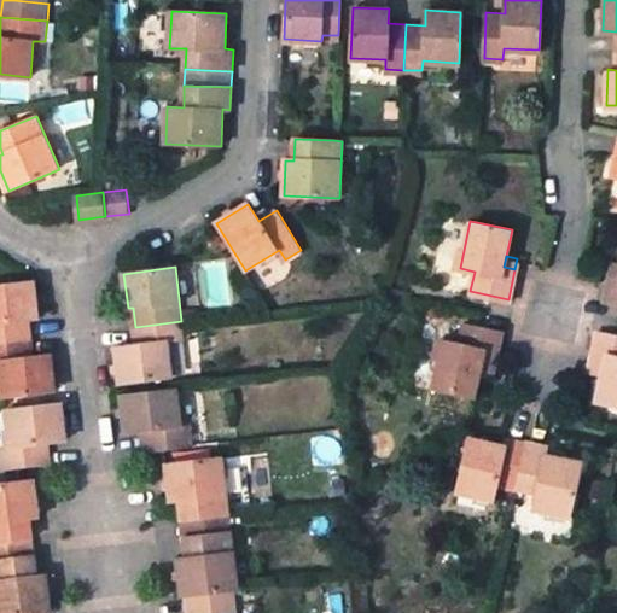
[(616,268),(613,268),(606,298),(616,301),(616,268)]
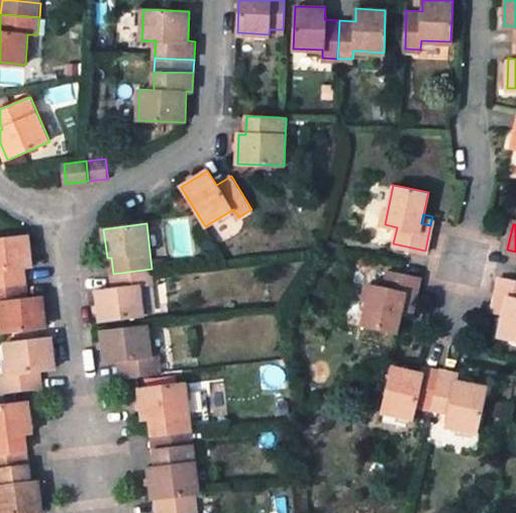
[(32,266),(29,235),(0,238),(0,286),(28,283),(26,267),(32,266)]
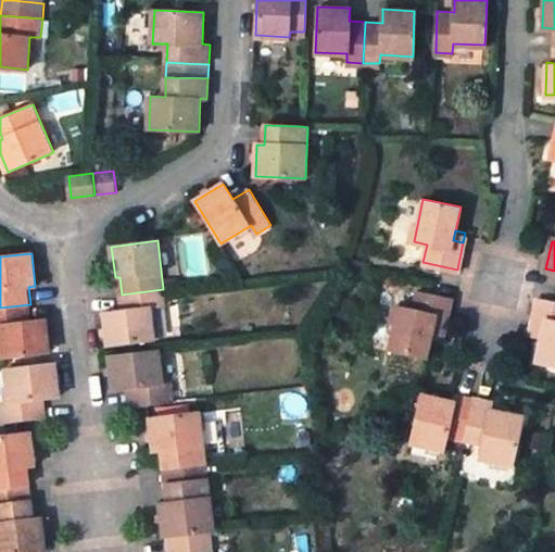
[(163,289),(122,295),(123,310),(104,312),(109,343),(155,338),(151,308),(165,305),(163,289)]
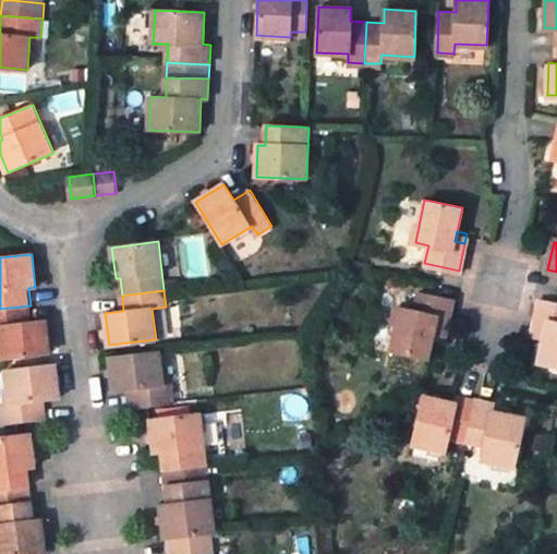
[(400,304),(391,349),(427,357),(434,330),(435,323),(447,325),(452,298),(419,290),(414,308),(400,304)]
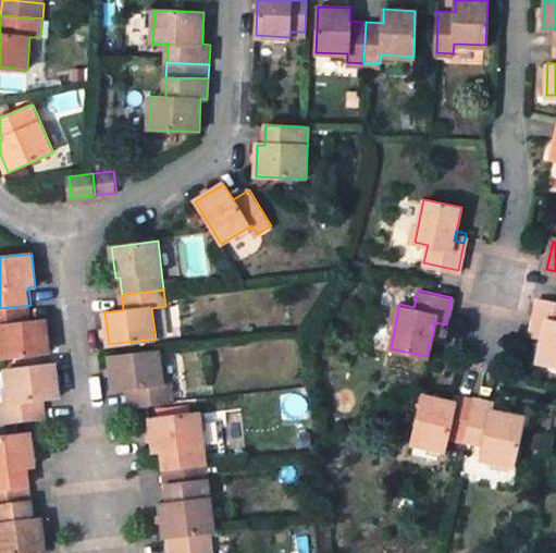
[(543,335),(538,360),(555,365),(555,300),(540,297),(534,324),(544,327),(543,335)]
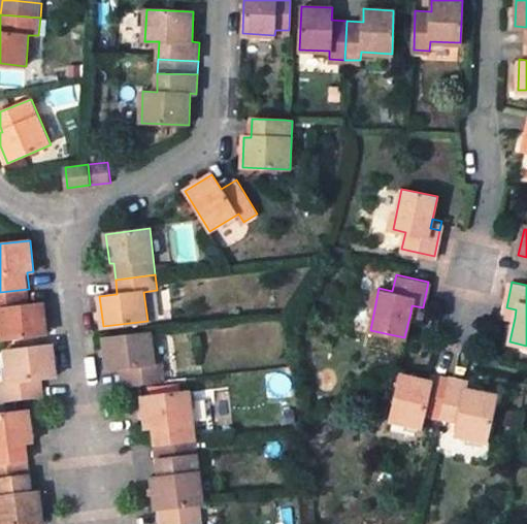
[(0,308),(1,309),(4,338),(47,333),(44,303),(31,304),(29,289),(0,292),(0,308)]
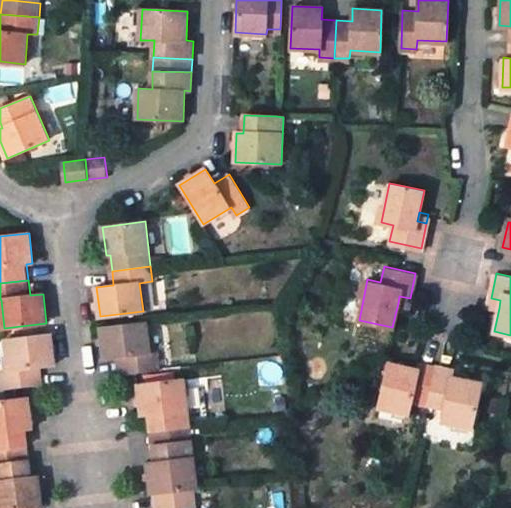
[(410,298),(399,296),(398,303),(408,305),(410,298)]
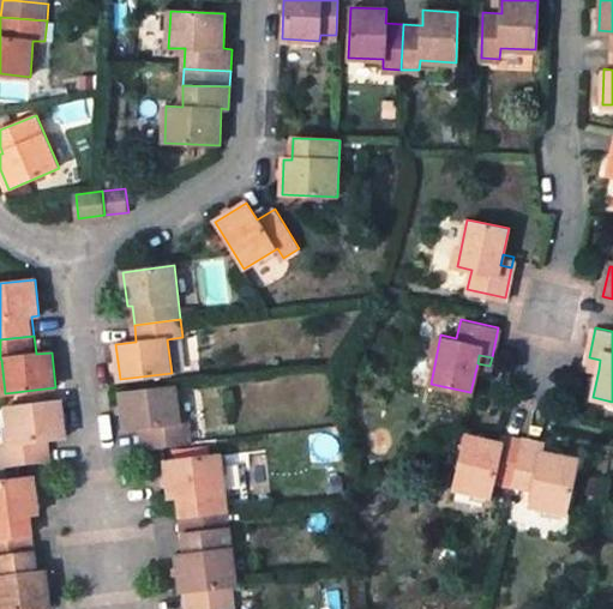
[(600,360),(589,357),(587,366),(599,369),(600,360)]
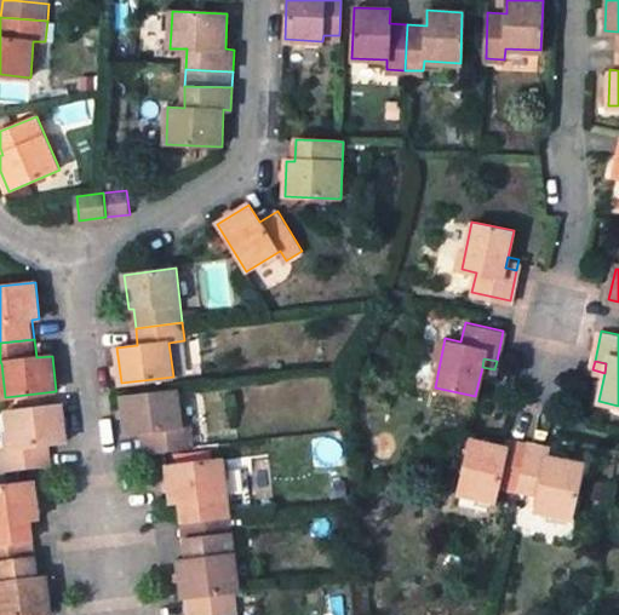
[(159,449),(194,446),(191,424),(183,425),(179,389),(124,396),(127,434),(144,431),(147,450),(159,449)]
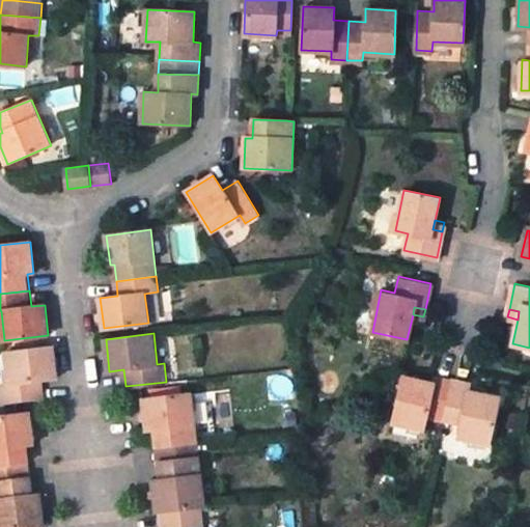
[(54,344),(6,351),(10,381),(2,383),(4,401),(33,398),(45,397),(42,380),(58,378),(54,344)]
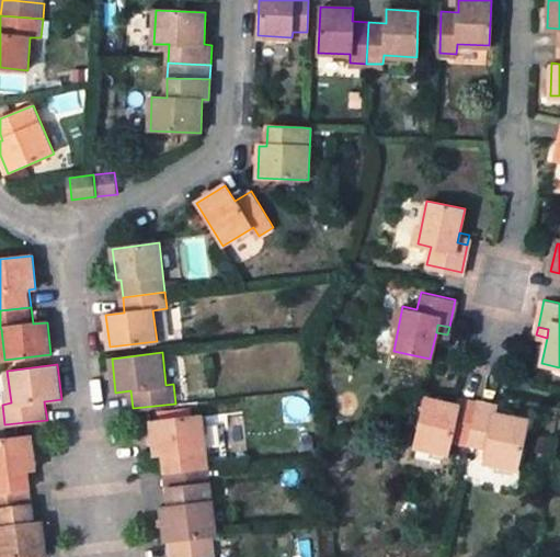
[(450,438),(469,442),(478,400),(460,397),(459,404),(426,397),(415,445),(447,453),(450,438)]
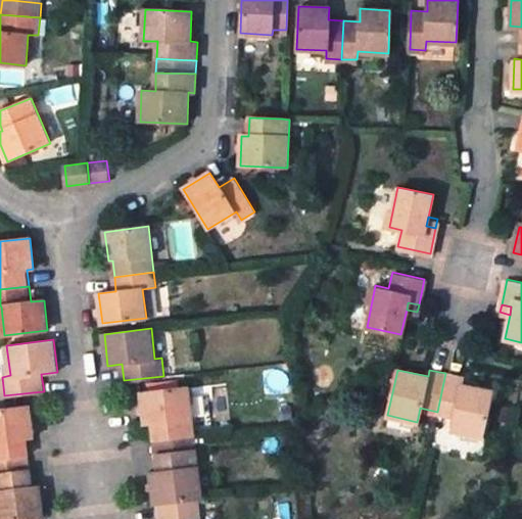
[(481,436),(491,390),(462,384),(463,377),(445,373),(437,412),(454,416),(451,429),(481,436)]
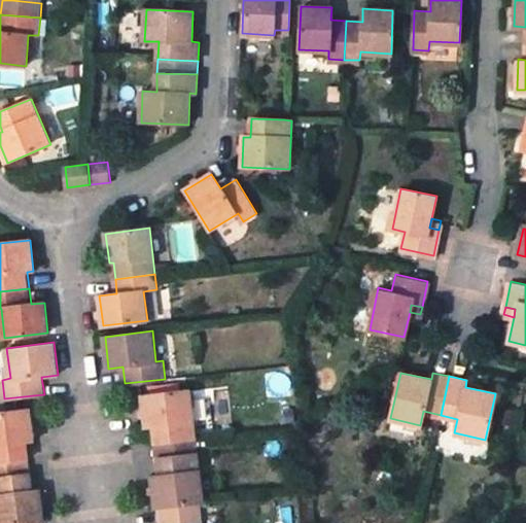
[(155,444),(196,440),(188,389),(142,395),(146,425),(153,425),(155,444)]
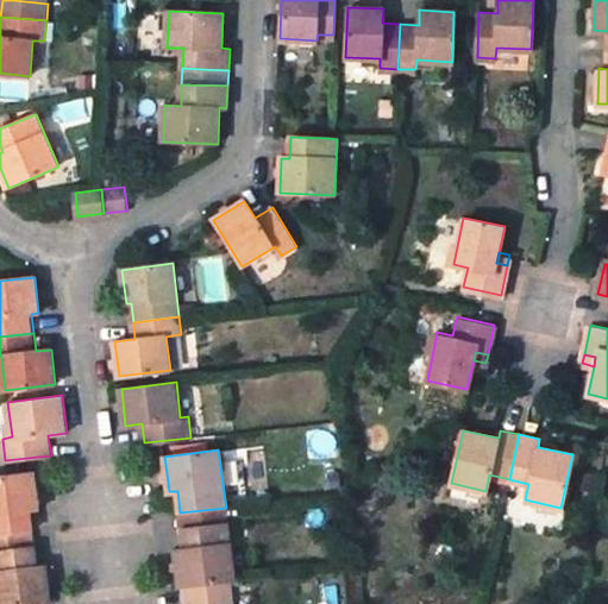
[(0,533),(33,529),(30,508),(38,507),(33,472),(0,476),(0,533)]
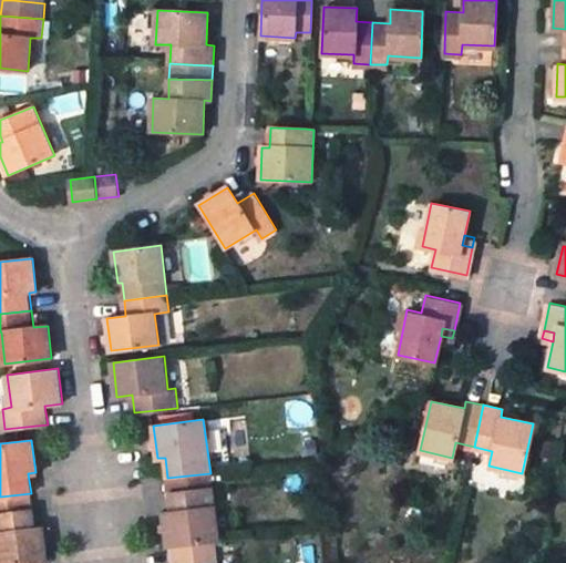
[(170,492),(212,487),(211,473),(167,478),(170,492)]
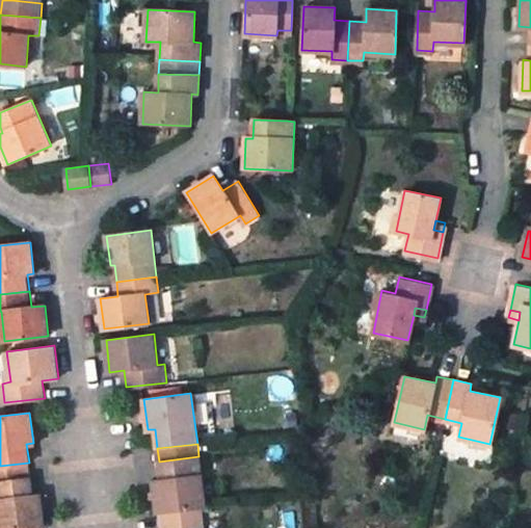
[(205,499),(198,456),(159,462),(161,480),(153,481),(157,512),(161,512),(162,512),(171,511),(202,507),(206,507),(205,499)]
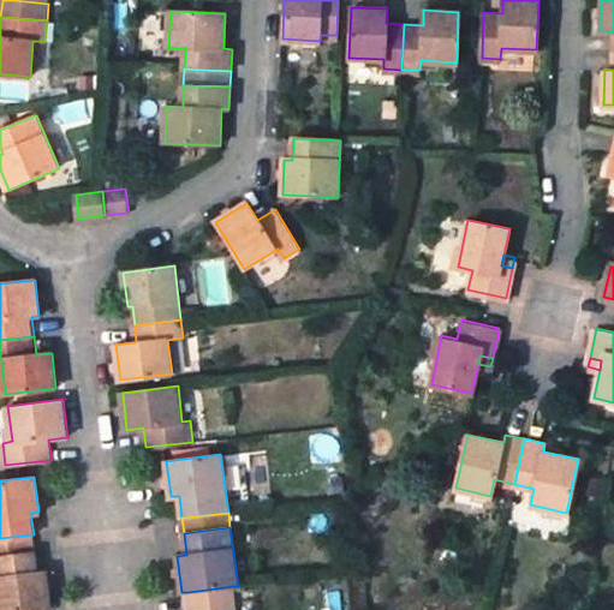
[(0,555),(35,551),(34,534),(0,538),(0,555)]
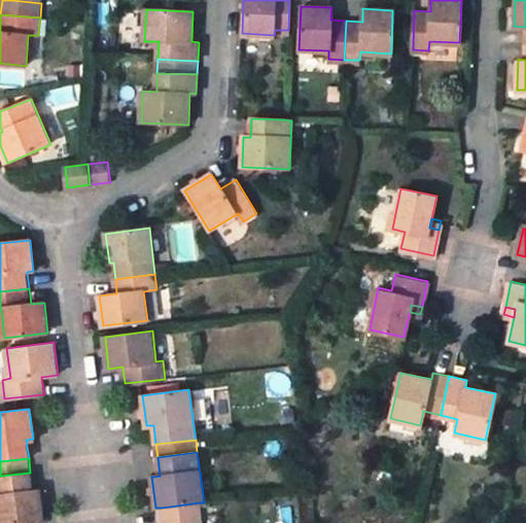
[(0,522),(25,522),(40,521),(43,521),(39,490),(32,491),(30,473),(0,476),(0,522)]
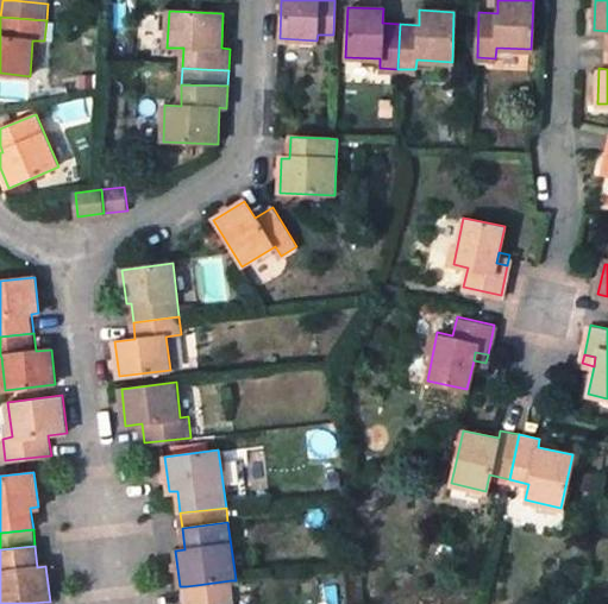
[(187,602),(233,596),(231,580),(196,585),(186,586),(187,602)]
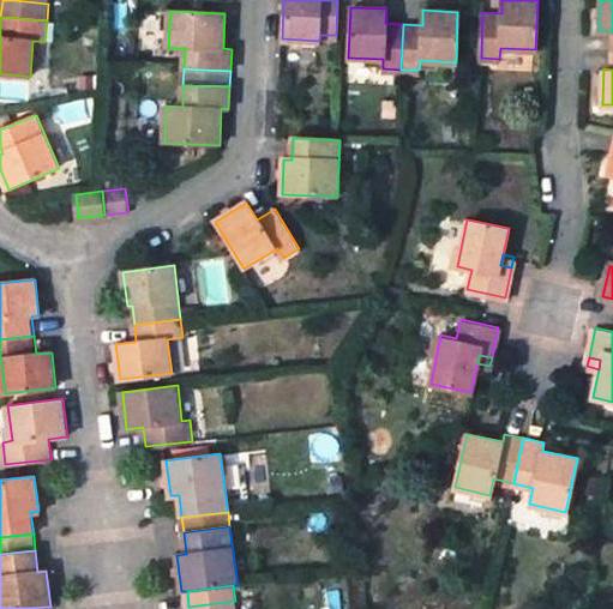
All buildings are outlined.
